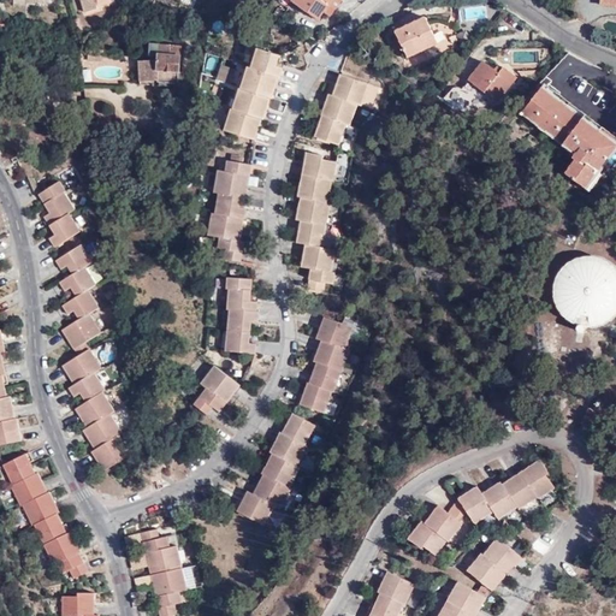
[(82,0),(86,13),(98,11),(95,0),(82,0)]
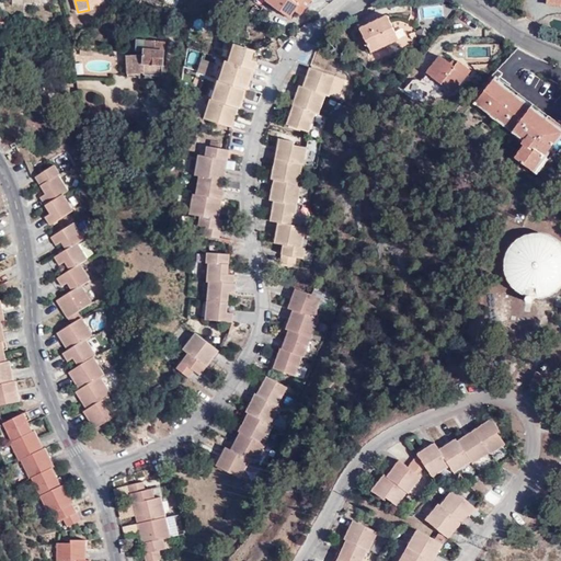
[(266,0),(290,15),(295,11),(297,12),(305,0),(266,0)]
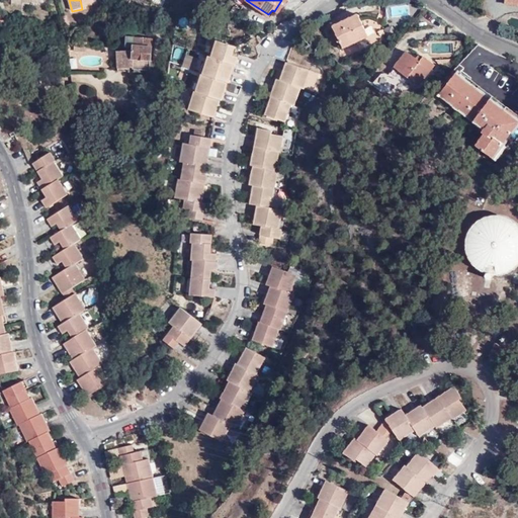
[(358,14),(332,25),(342,48),(367,34),(358,14)]
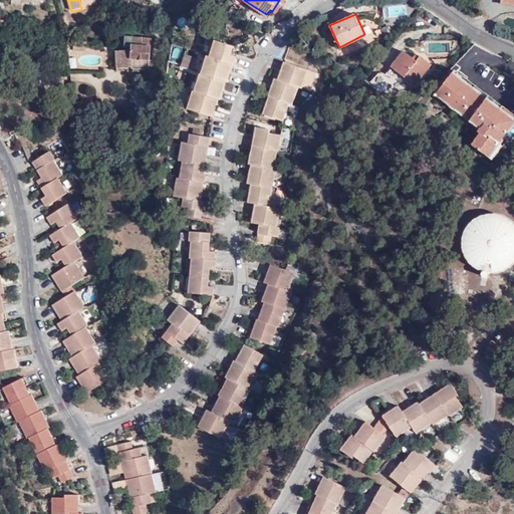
[(134,57),(150,58),(152,36),(126,34),(125,45),(132,45),(132,50),(117,51),(118,69),(129,69),(129,66),(133,67),(134,57)]
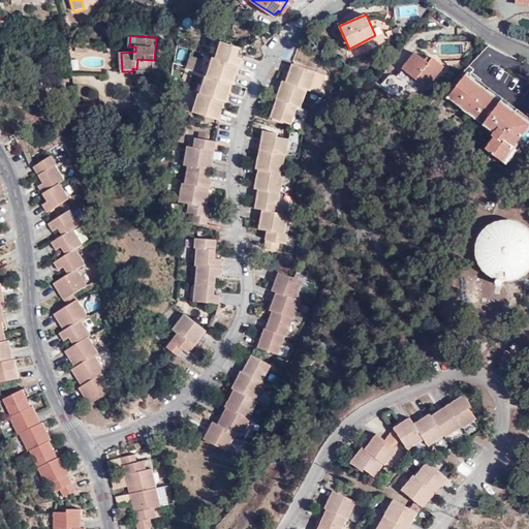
[(217,58),(215,57),(209,75),(207,75),(200,93),(199,93),(193,112),(220,120),(226,101),(227,102),(234,84),(235,84),(241,65),(242,66),(244,58),(239,56),(242,48),(223,41),(217,58)]
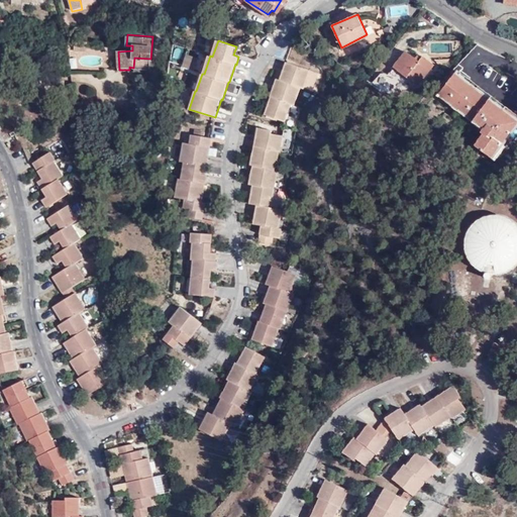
[(429,42),(430,52),(450,50),(450,41),(429,42)]
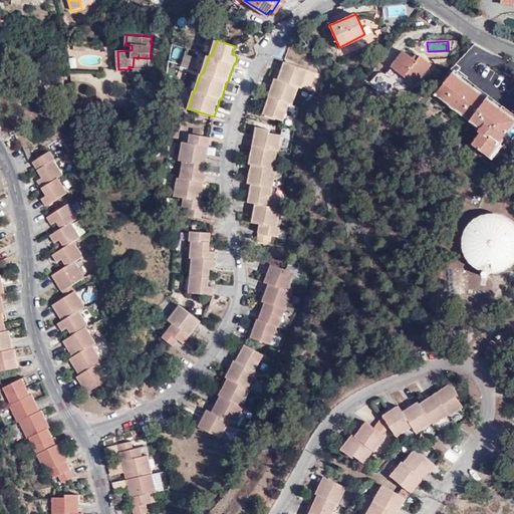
[(74,50),(87,50),(87,42),(73,42),(74,50)]
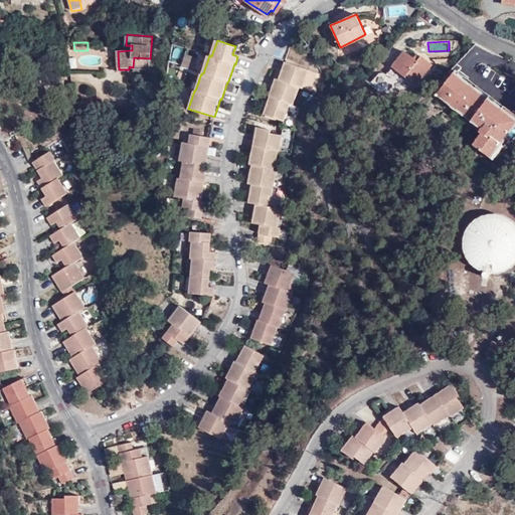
[(403,50),(391,65),(416,86),(433,65),(420,55),(416,60),(403,50)]
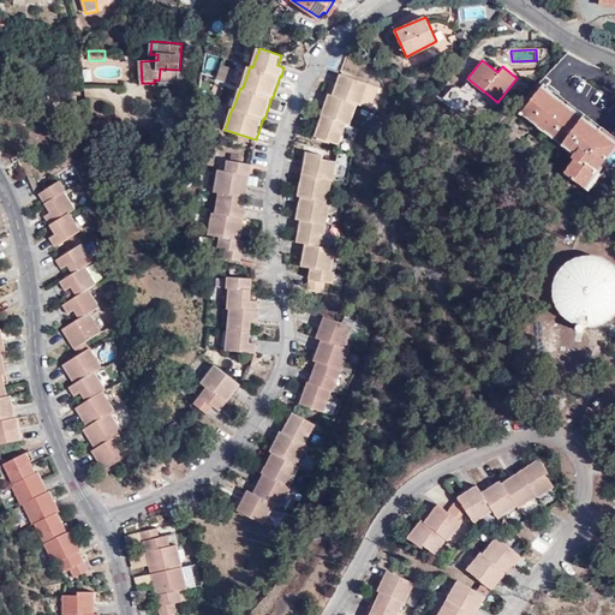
[(179,82),(179,70),(160,69),(159,81),(179,82)]
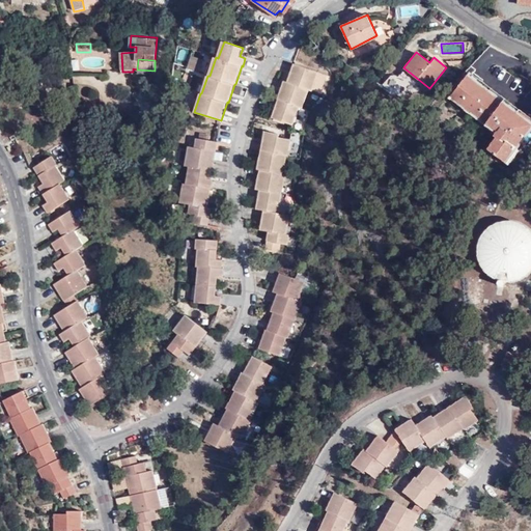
[(318,72),(294,64),(287,82),(283,81),(278,99),(275,98),(272,106),(276,107),(272,117),(274,117),(274,119),(284,123),(285,121),(294,124),(300,105),(303,106),(308,88),(312,90),(318,72)]
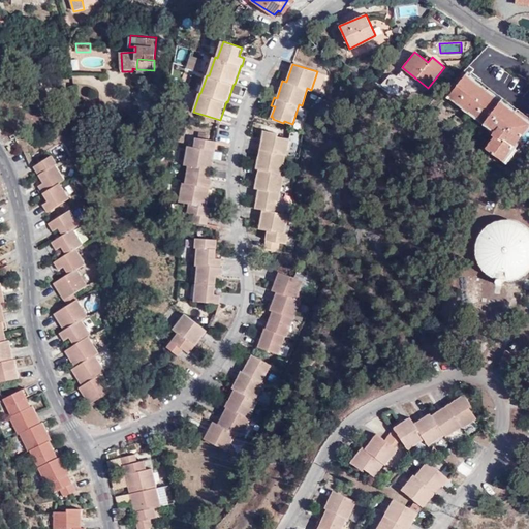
[(528,114),(469,68),(467,72),(481,84),(487,88),(528,119),(528,125),(517,142),(520,145),(528,132),(528,114)]
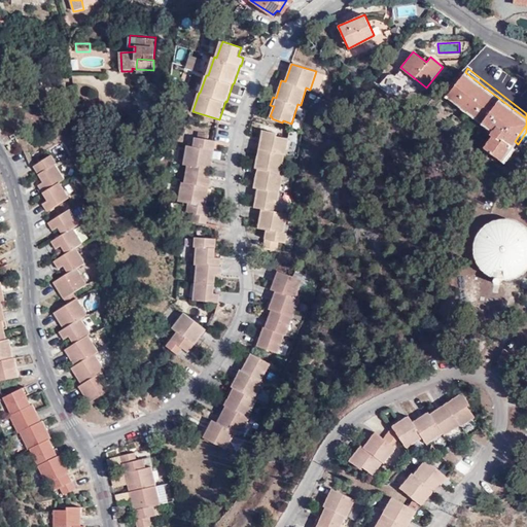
[(480,83),(465,72),(448,95),(493,130),(491,132),(489,134),(492,137),(483,148),(503,164),(514,149),(510,146),(514,141),(515,141),(526,125),(526,118),(485,88),(483,91),(478,86),(480,83)]
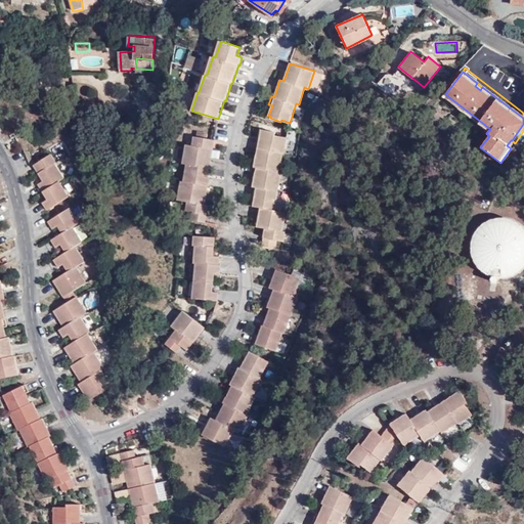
[(490,129),(445,94),(443,96),(488,131),(490,129)]
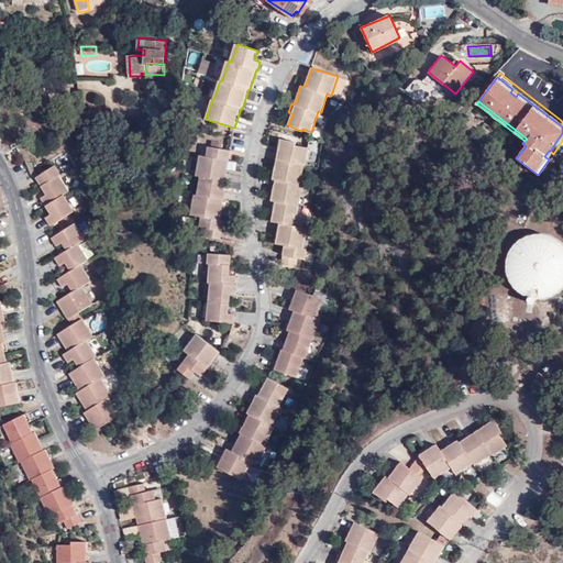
[(296,142),(280,139),(273,179),(275,179),(272,199),(272,200),(271,208),(274,209),(272,221),(279,222),(276,242),(285,244),(282,263),(283,263),(282,264),(293,266),(294,264),(296,265),(298,256),(306,258),(307,249),(302,247),(307,228),(295,225),(302,185),(300,184),(304,164),(306,165),(309,147),(295,144),(296,142)]
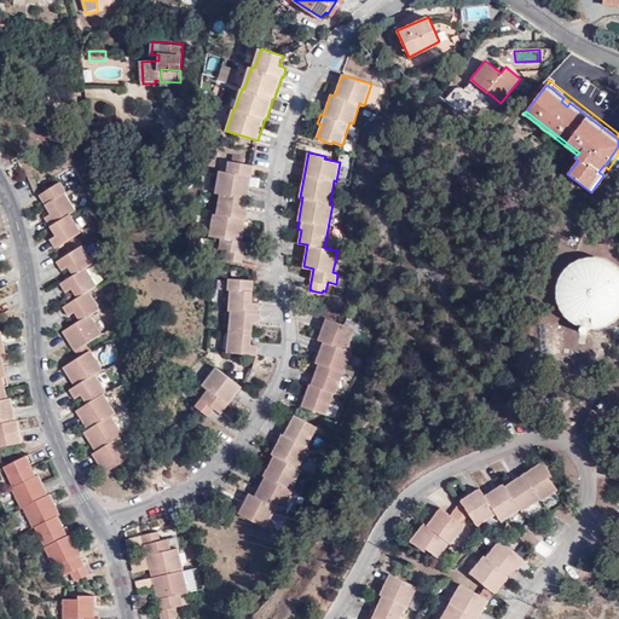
[(253,165),(229,161),(226,172),(219,171),(215,192),(219,194),(215,215),(213,214),(209,236),(220,238),(219,248),(227,249),(226,259),(242,262),(246,242),(241,241),(244,219),(246,220),(248,209),(242,208),(243,197),(248,198),(253,165)]
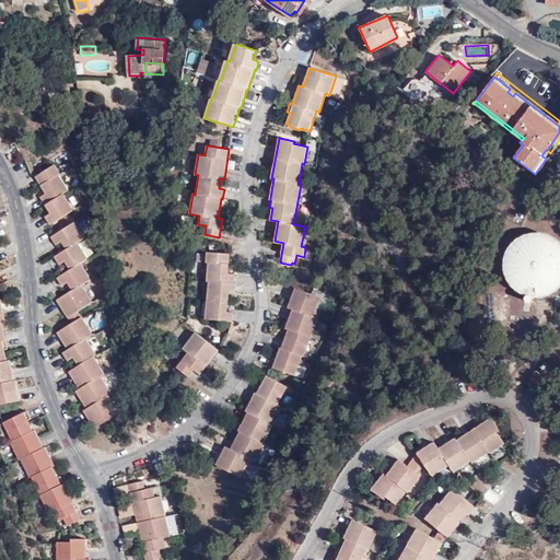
[(546,159),(550,153),(547,150),(546,150),(541,155),(546,159)]
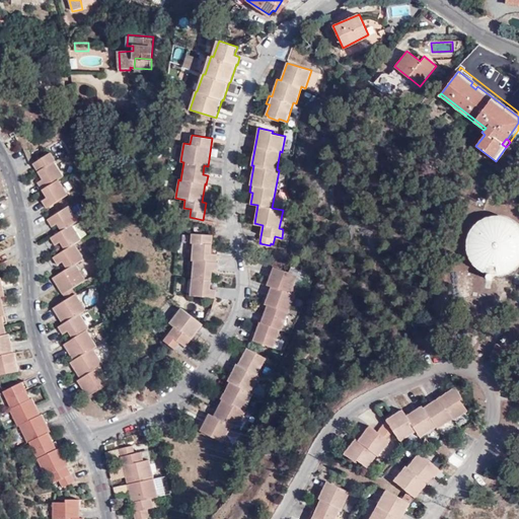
[(52,152),(34,163),(45,179),(40,182),(49,198),(44,201),(48,208),(70,195),(61,179),(65,176),(56,160),(57,160),(52,152)]
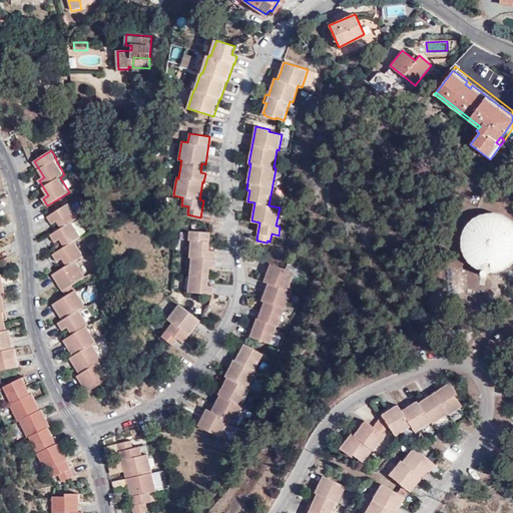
[(70,203),(48,216),(52,224),(57,221),(61,229),(51,235),(54,242),(60,239),(64,247),(53,254),(57,263),(63,260),(67,267),(53,275),(62,292),(86,278),(76,261),(83,257),(74,241),(81,237),(72,222),(79,218),(70,203)]
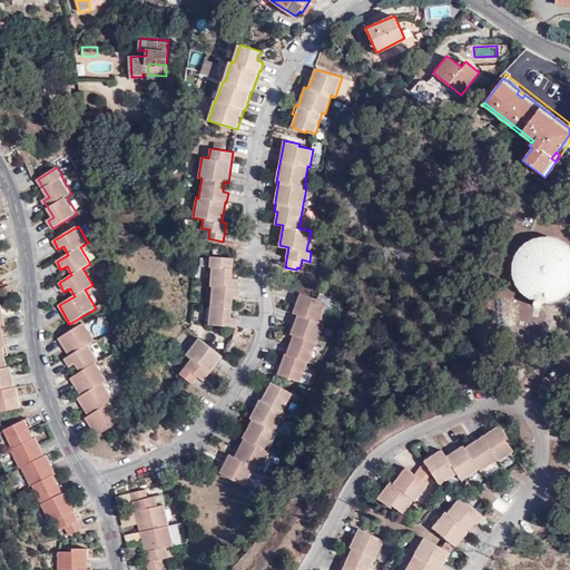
[(529,303),(534,305),(543,306),(552,305),(560,302),(568,296),(569,293),(569,251),(568,248),(560,243),(552,239),(543,239),(534,241),(527,244),(519,249),(514,257),(511,265),(510,274),(512,283),(516,292),(522,298),(529,303)]
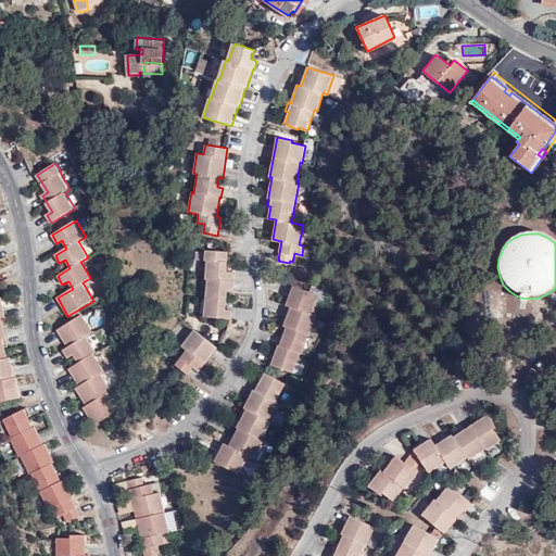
[(205,250),(194,250),(193,260),(204,261),(205,250)]
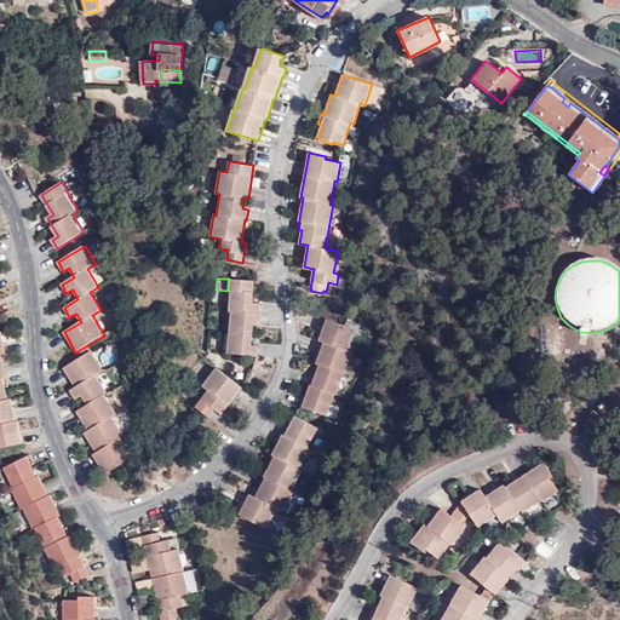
[(231,311),(229,352),(259,355),(259,345),(252,344),(253,322),(260,322),(262,313),(259,313),(259,303),(252,303),(253,280),(229,279),(228,291),(231,291),(229,310),(231,311)]
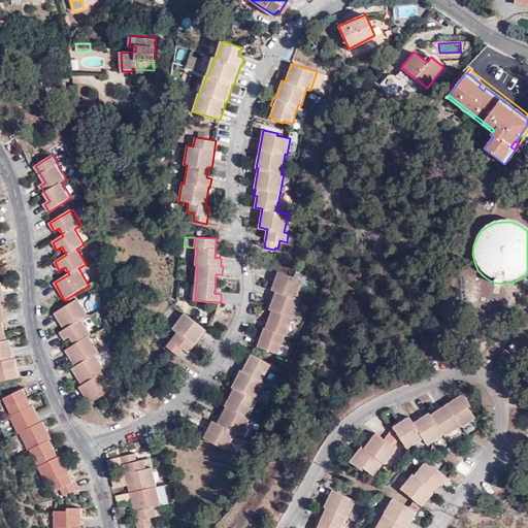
[(271,289),(275,291),(269,308),(272,309),(268,320),(265,319),(262,327),(264,328),(261,337),(258,336),(255,344),(257,345),(256,347),(265,351),(266,349),(278,354),(285,334),(286,335),(293,316),(294,317),(300,299),(296,298),(302,279),(277,270),(271,289)]
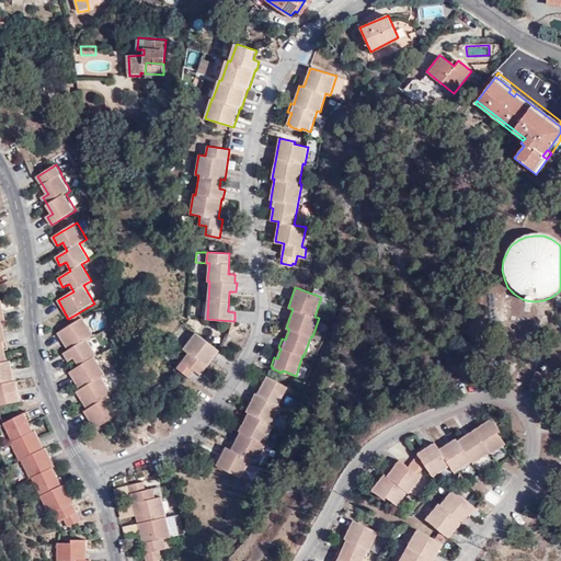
[(0,404),(21,401),(16,381),(14,381),(10,362),(7,362),(4,351),(8,350),(2,322),(6,321),(1,300),(0,300),(0,404)]
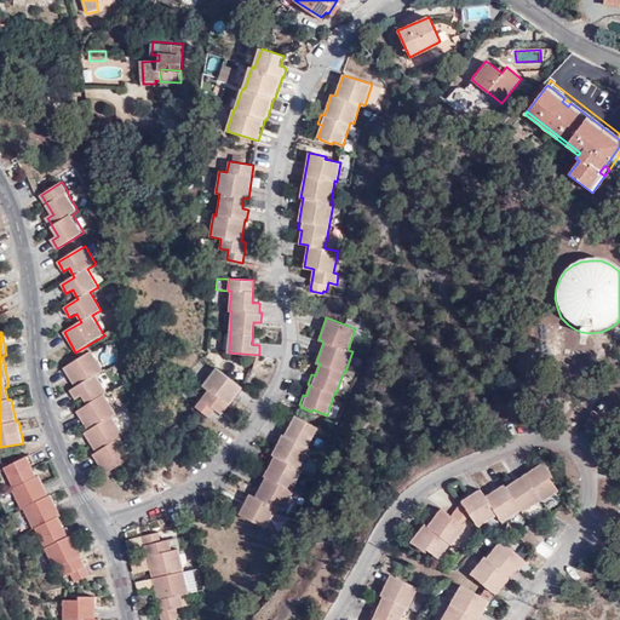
[(68,366),(64,367),(76,386),(70,390),(76,399),(82,396),(87,405),(78,411),(89,430),(85,432),(97,452),(93,454),(104,474),(133,458),(121,437),(125,435),(113,415),(116,413),(105,394),(108,392),(97,373),(104,369),(92,351),(78,360),(76,359),(67,365),(68,366)]
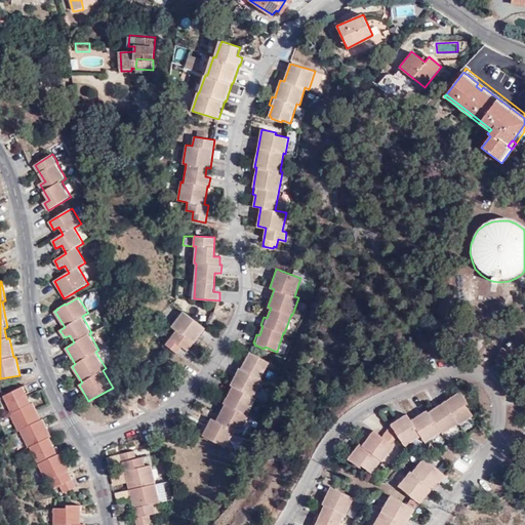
[(184,311),(172,326),(176,330),(166,345),(177,353),(182,346),(188,350),(205,327),(184,311)]
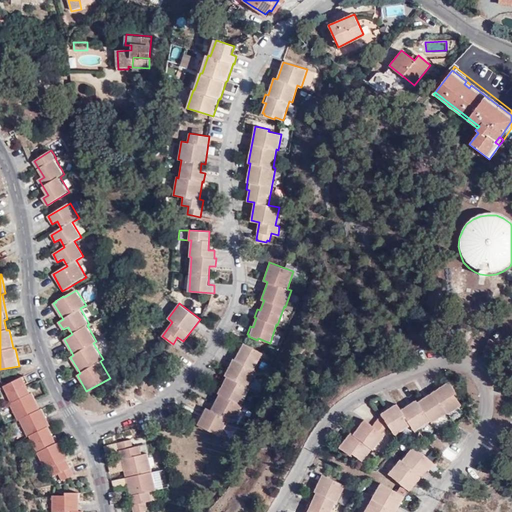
[(484,353),(492,356),(496,341),(488,339),(484,353)]
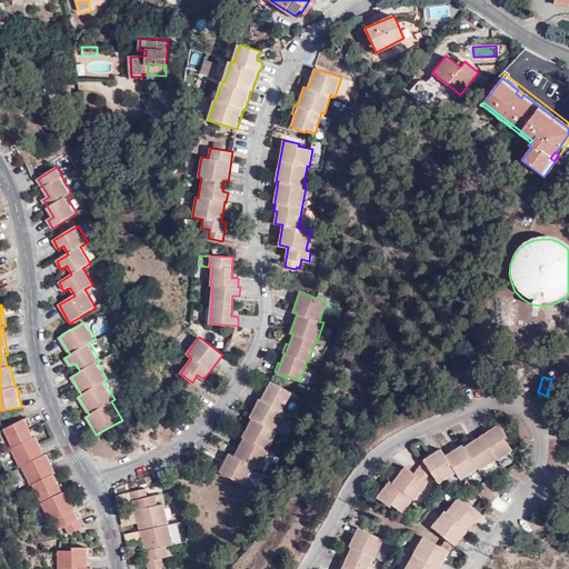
[(265,391),(262,390),(258,398),(260,399),(249,418),(252,419),(242,437),(245,438),(233,456),(229,453),(219,471),(221,472),(220,473),(231,479),(231,478),(242,485),(252,466),(258,469),(268,451),(266,450),(276,432),(273,431),(275,429),(283,412),(281,411),(291,392),(271,381),(265,391)]
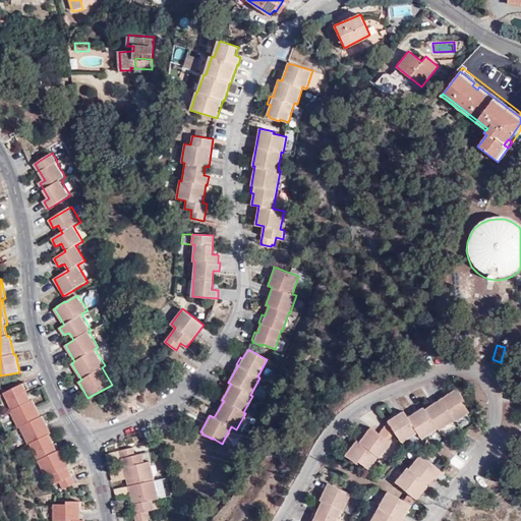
[(259,378),(251,393),(262,399),(267,391),(268,392),(271,385),(259,378)]
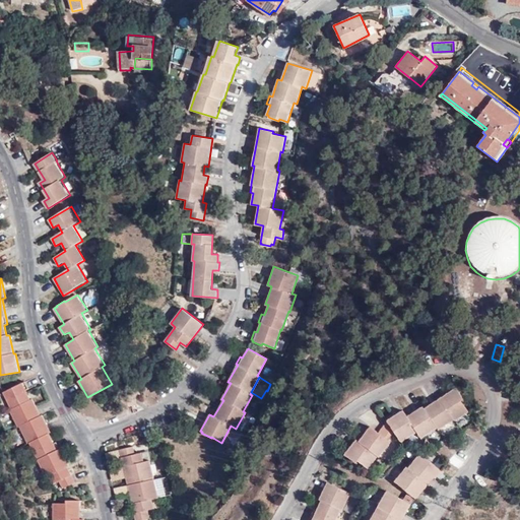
[(13,388),(3,393),(12,410),(10,411),(18,428),(20,427),(27,443),(29,443),(47,476),(49,475),(53,483),(59,480),(62,488),(64,486),(65,488),(74,483),(73,482),(74,481),(67,466),(69,465),(60,449),(59,449),(56,442),(54,444),(48,433),(50,432),(43,415),(41,416),(33,399),(30,400),(26,390),(28,389),(25,382),(21,383),(21,382),(13,387),(13,388)]
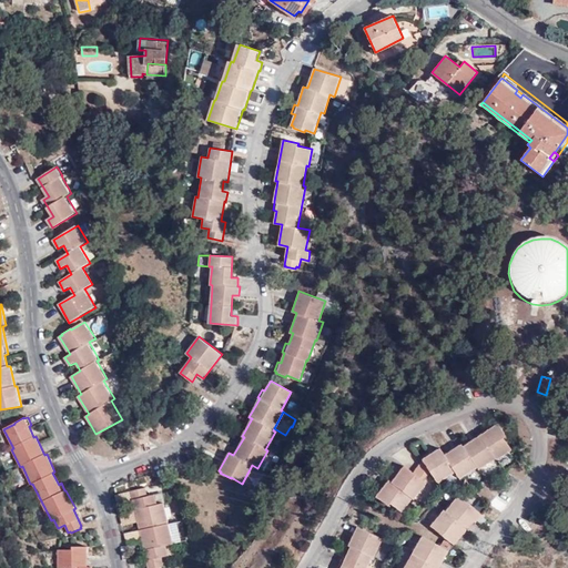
[(440,447),(423,458),(433,474),(438,483),(456,470),(460,477),(477,466),(479,468),(496,457),(497,458),(511,448),(504,437),(507,435),(498,423),(464,445),(463,443),(445,454),(440,447)]
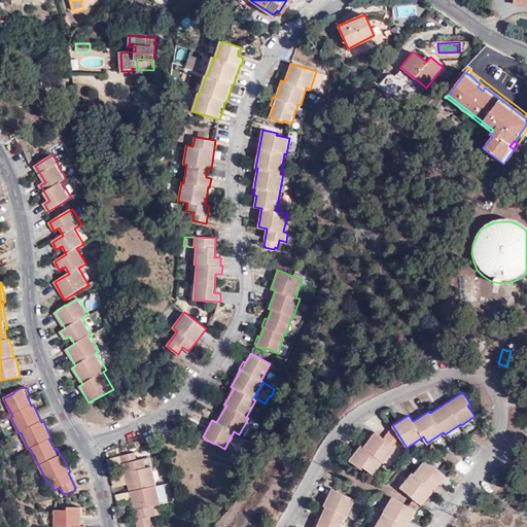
[(135,412),(133,399),(120,402),(124,414),(135,412)]
